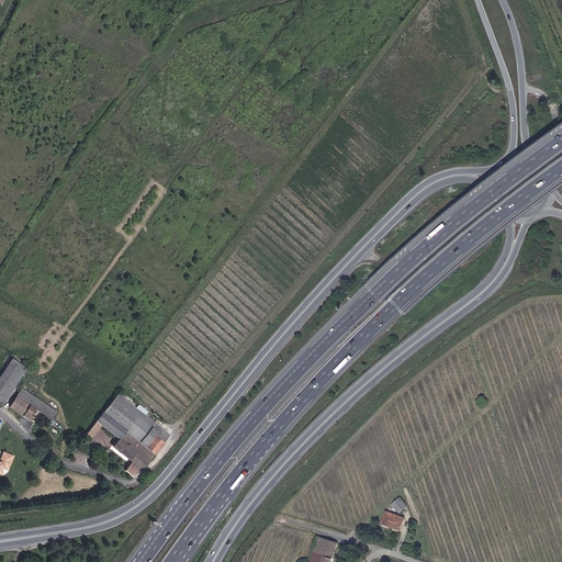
[(0,377),(0,395),(24,363),(14,357),(0,377)]
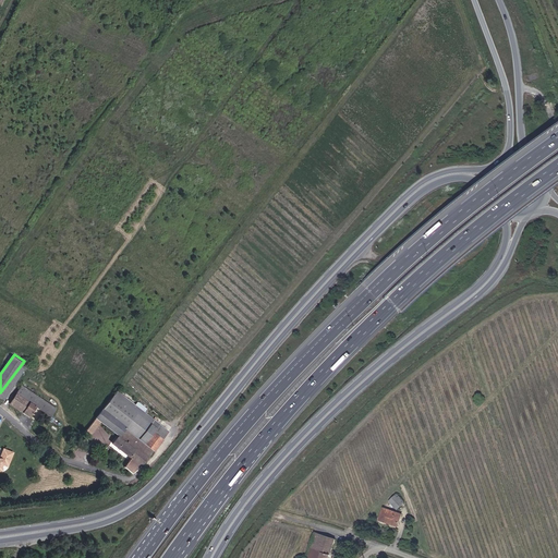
[(27,363),(24,361),(0,392),(5,396),(27,363)]
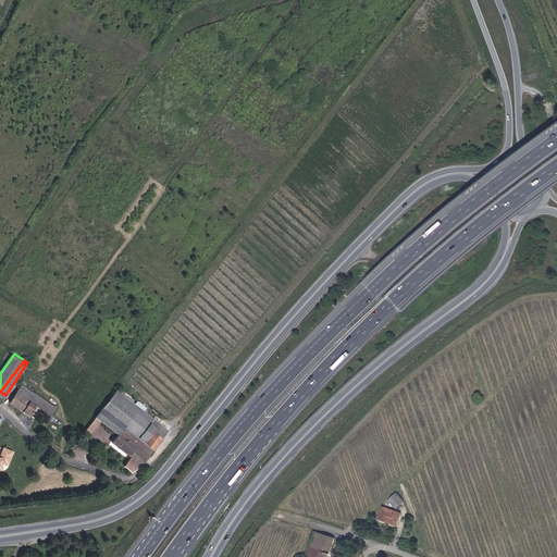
[(58,408),(24,386),(12,404),(32,417),(38,407),(52,417),(58,408)]
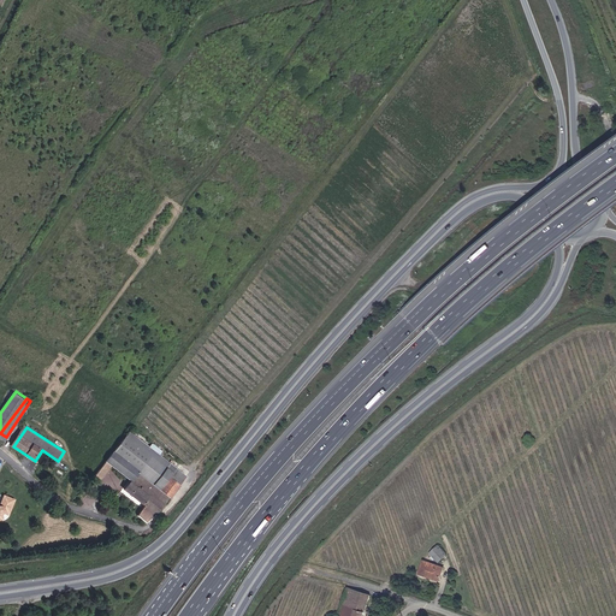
[(131,432),(128,437),(175,474),(178,471),(179,469),(131,432)]
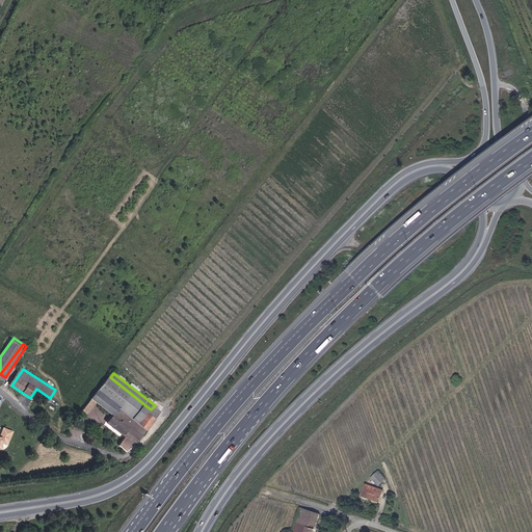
[(150,411),(158,419),(161,414),(154,406),(151,409),(110,377),(94,398),(113,414),(121,406),(141,422),(150,411)]
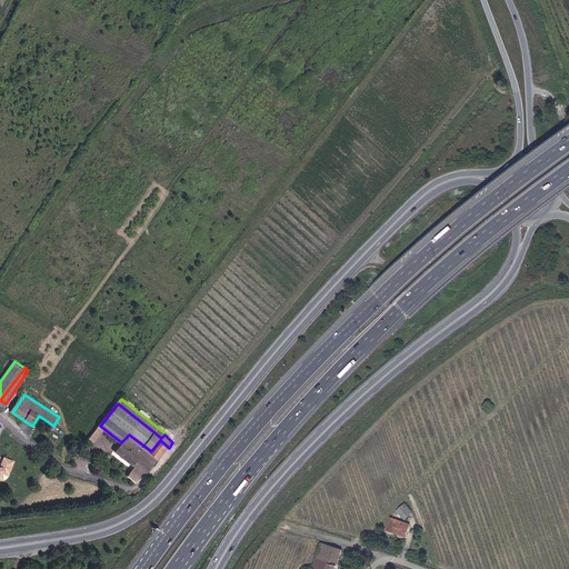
[(86,442),(91,447),(103,431),(102,430),(100,432),(98,430),(95,435),(92,433),(86,442)]
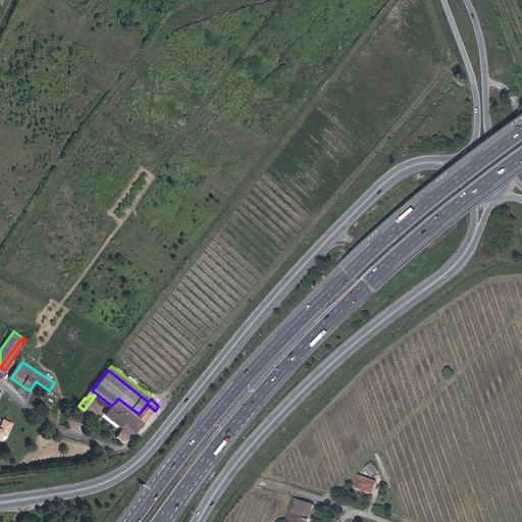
[(136,434),(155,411),(147,404),(139,414),(118,399),(111,406),(114,409),(113,411),(111,410),(108,414),(125,427),(136,434)]
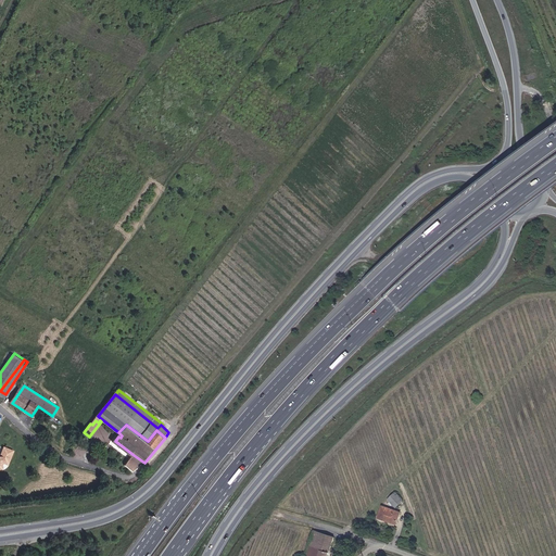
[(0,468),(2,468),(1,464),(4,463),(11,466),(16,454),(7,449),(2,456),(1,455),(0,455),(0,468)]
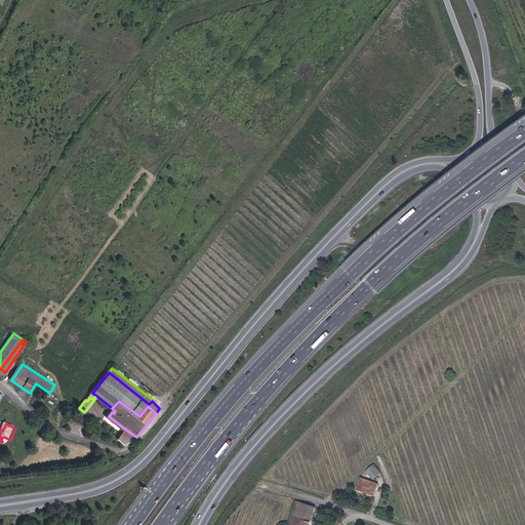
[(136,437),(126,430),(119,439),(125,445),(136,437)]
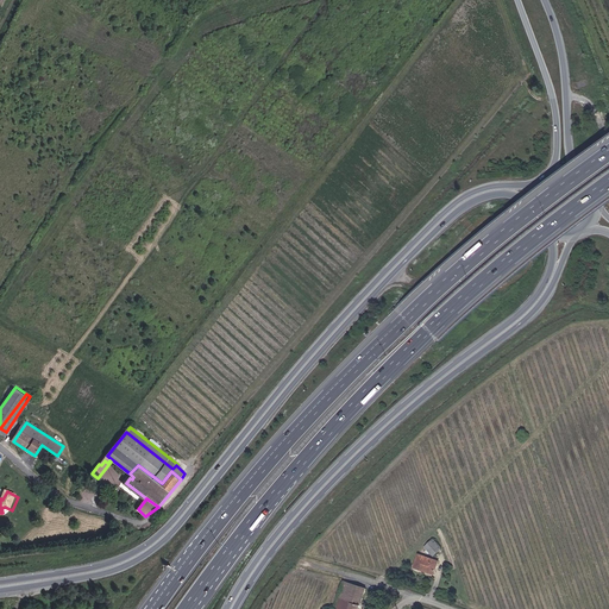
[(440,563),(450,554),(441,545),(432,553),(440,563)]
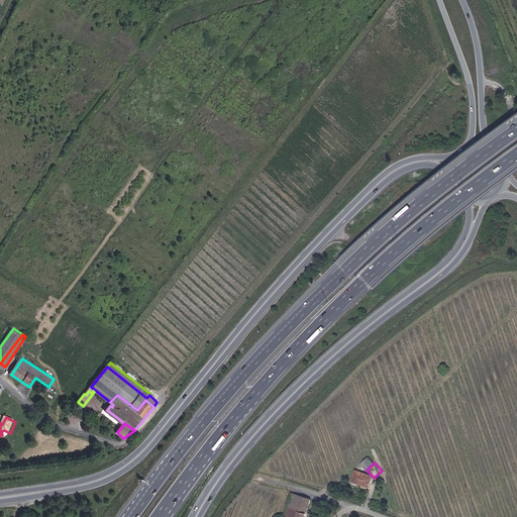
[(363,477),(358,487),(375,493),(379,483),(363,477)]
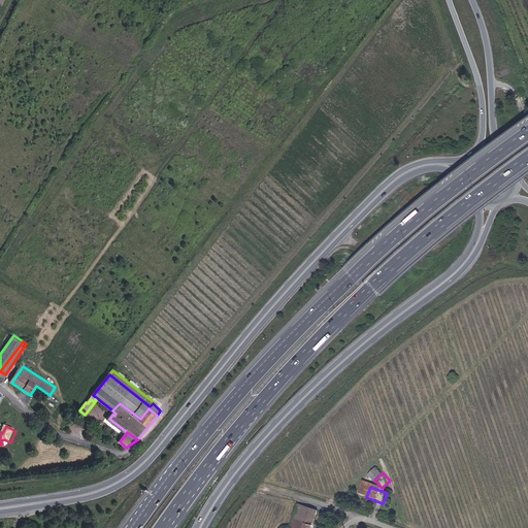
[(301,508),(295,527),(308,527),(309,526),(316,527),(321,513),(301,508)]
